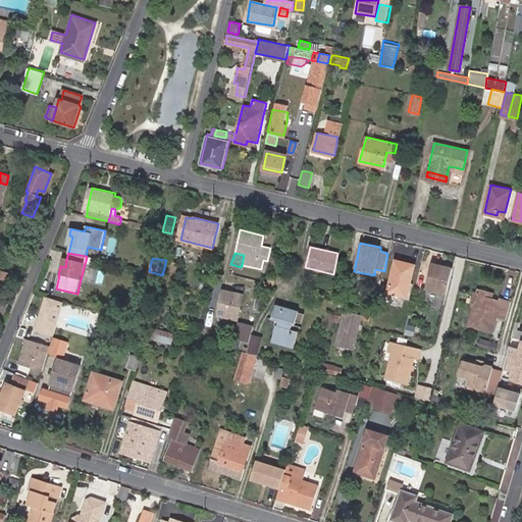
[(414,264),(395,259),(386,292),(406,296),(414,264)]
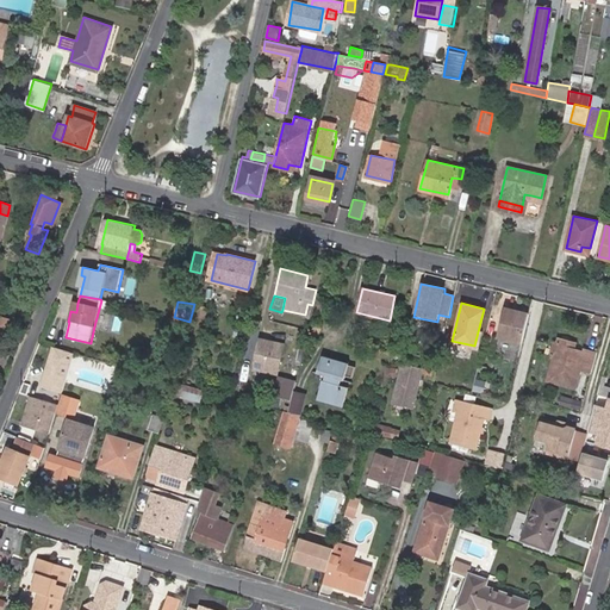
[(207,307),(199,305),(195,322),(204,324),(207,307)]
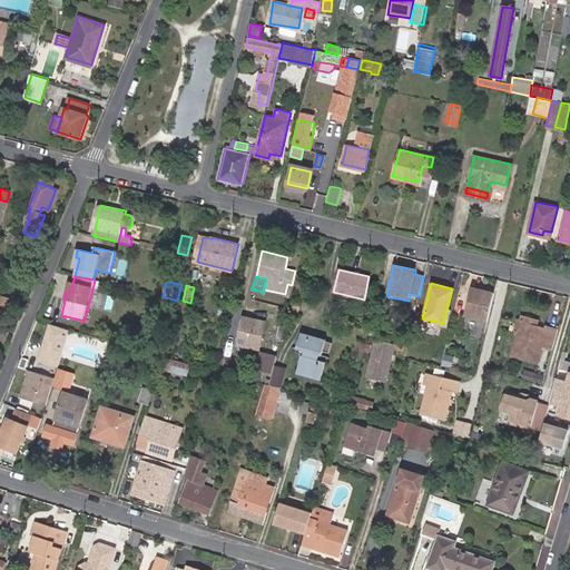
[(488,321),(494,293),(471,287),(464,315),(488,321)]
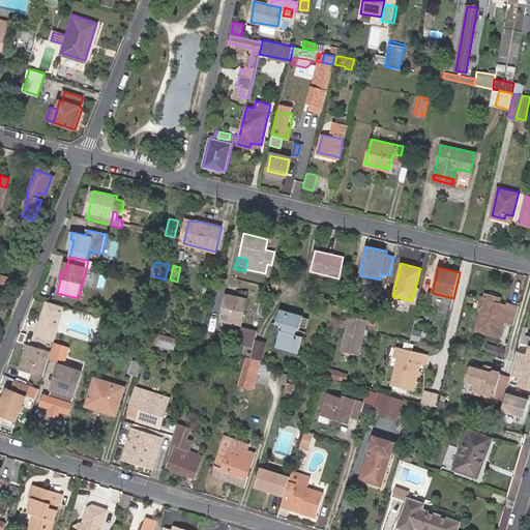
[(177,282),(170,280),(167,292),(174,294),(177,282)]
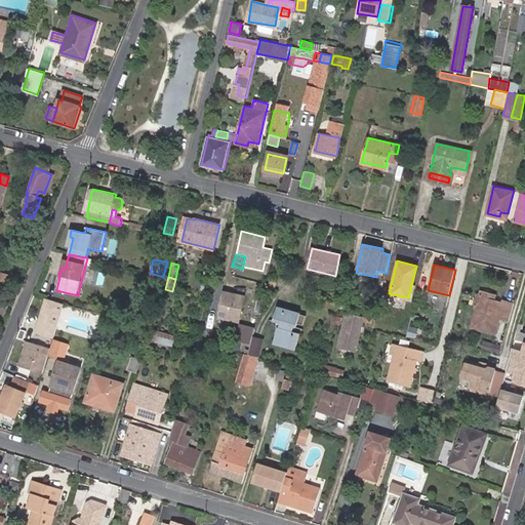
[(479,295),(476,305),(470,326),(493,333),(497,318),(509,321),(513,303),(501,299),(500,301),(493,299),(490,298),(491,293),(480,290),(479,295)]
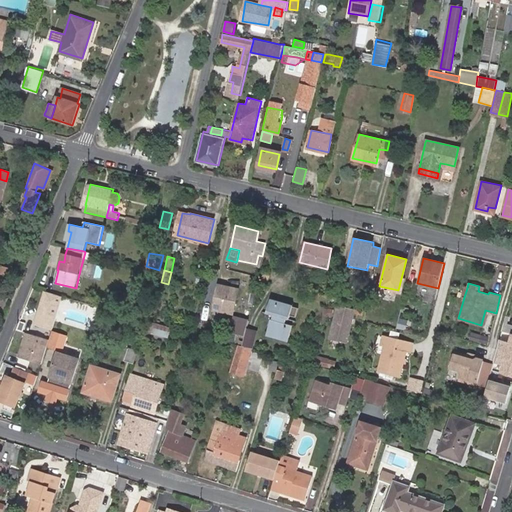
[(250,308),(255,289),(243,287),(238,305),(250,308)]
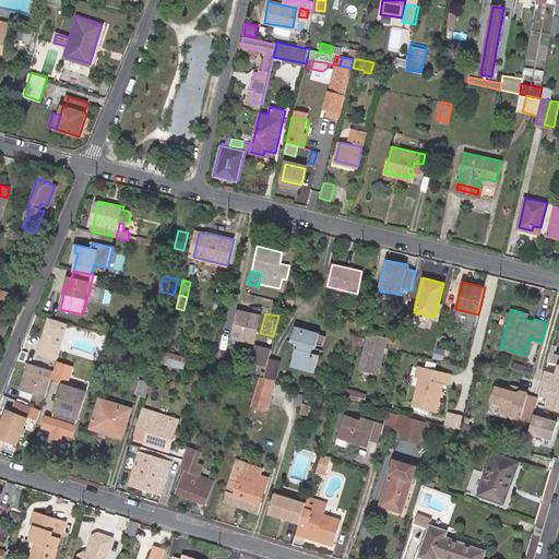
[(68,324),(48,318),(36,355),(57,360),(68,324)]
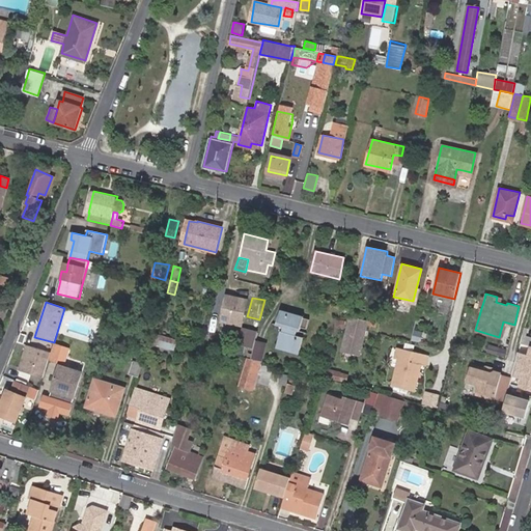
[(302,315),(280,309),(276,324),(282,326),(276,347),(298,354),(302,337),(295,334),(296,330),(298,331),(300,326),(304,327),(306,318),(302,316),(302,315)]
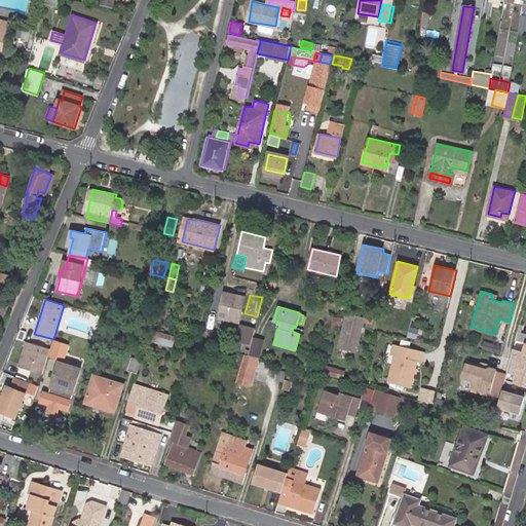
[(366,318),(345,313),(337,348),(358,353),(366,318)]
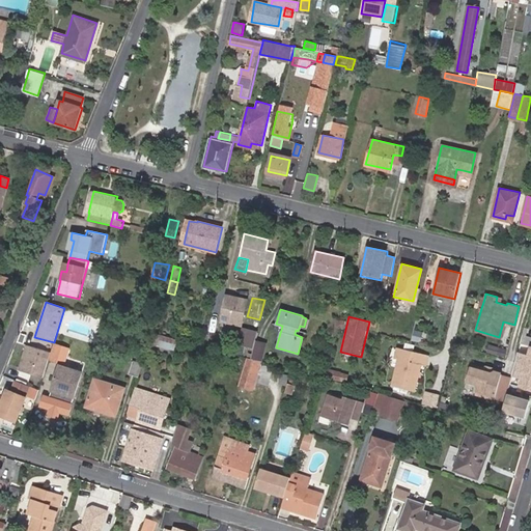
[(177,340),(152,333),(150,340),(175,348),(177,340)]
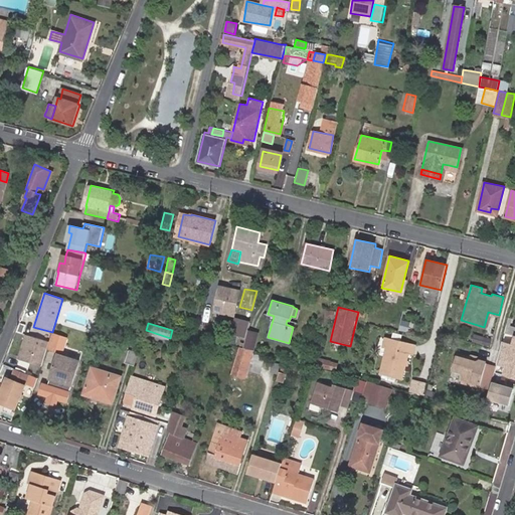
[(514,325),(507,323),(505,331),(514,334),(514,325)]
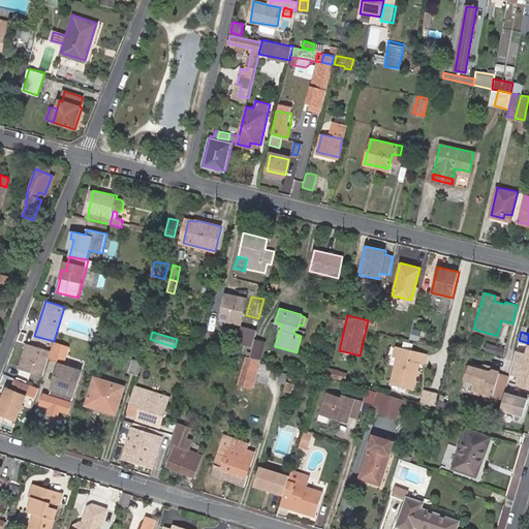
[(255,338),(251,358),(260,360),(266,340),(255,338)]
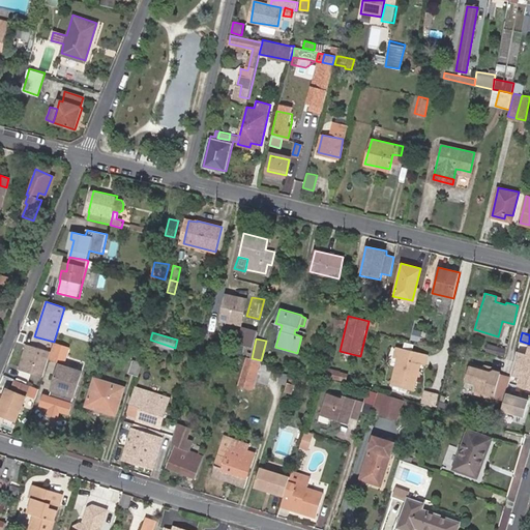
[(402,348),(408,350),(410,350),(412,351),(414,343),(404,341),(402,348)]
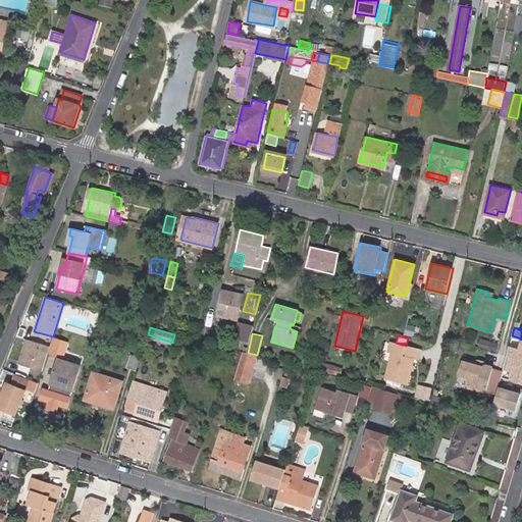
[(48,353),(50,345),(27,338),(19,363),(43,370),(48,353)]
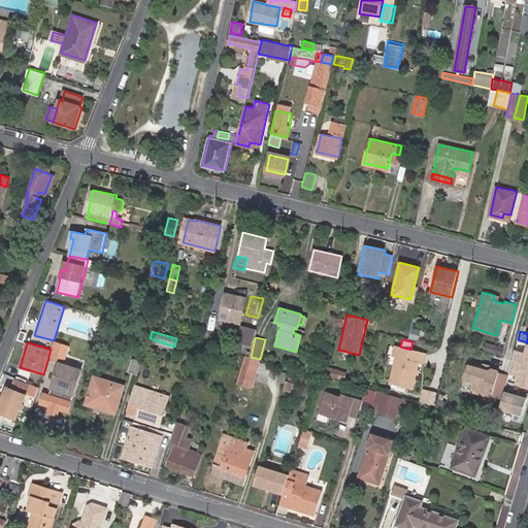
[(66,347),(54,342),(51,349),(48,357),(61,361),(66,347)]
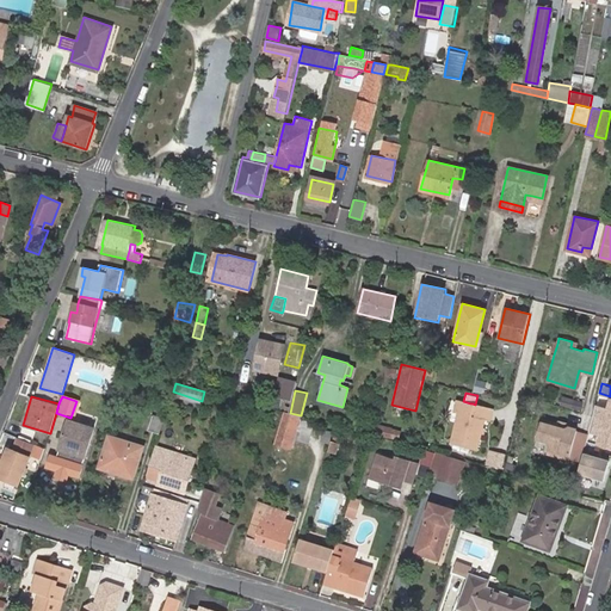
[(610,397),(610,399),(608,409),(598,406),(590,432),(602,436),(598,444),(610,448),(610,397)]
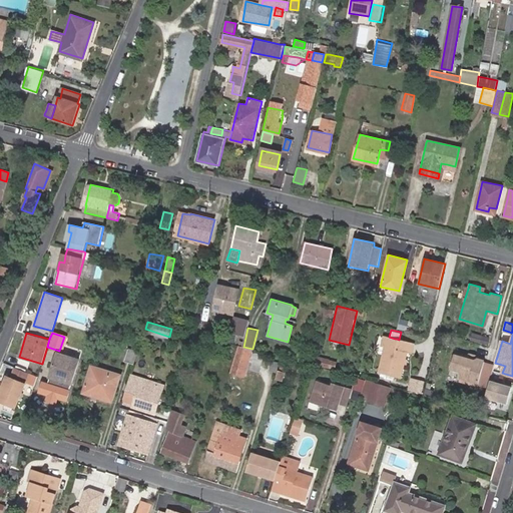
[(389,337),(386,336),(384,347),(377,371),(388,374),(397,339),(395,339),(389,337)]
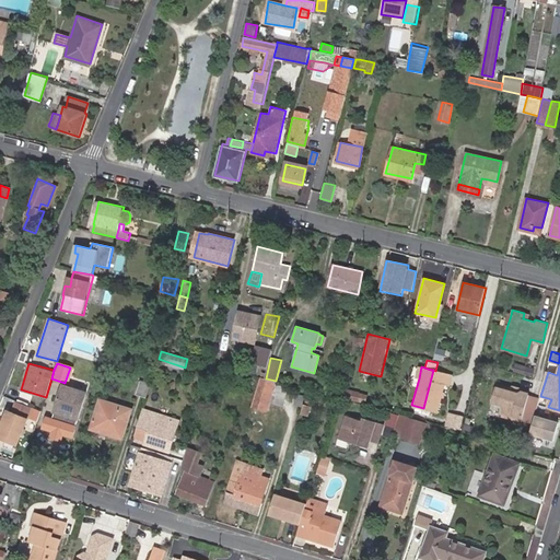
[(443,383),(445,374),(435,371),(433,370),(423,408),(436,411),(443,383)]
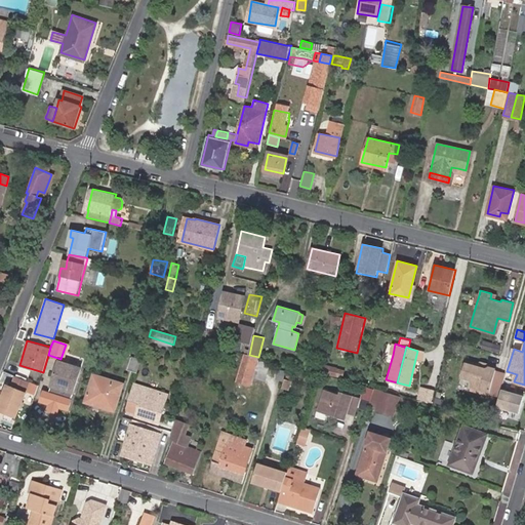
[(127,370),(137,374),(142,360),(131,358),(127,370)]
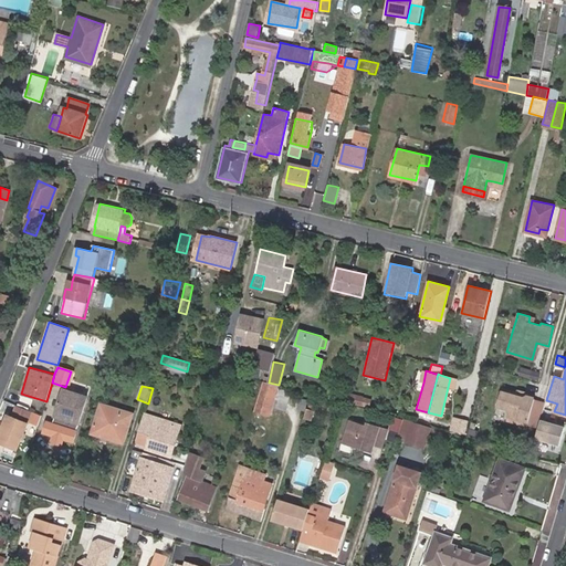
[(533,397),(526,396),(522,397),(514,395),(513,391),(502,389),(498,406),(511,409),(507,419),(525,423),(533,399),(533,397)]
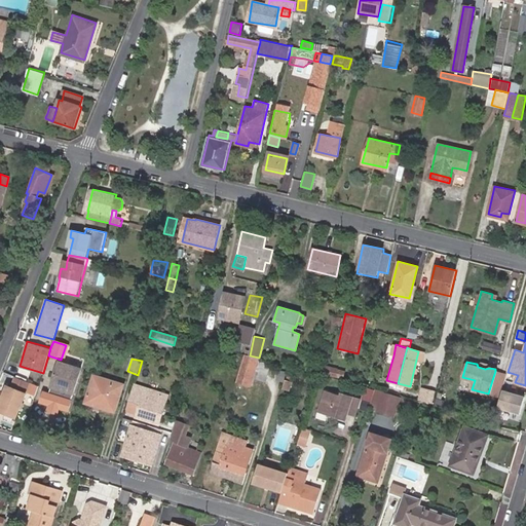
[(253,371),(242,367),(239,377),(250,381),(251,381),(253,371)]
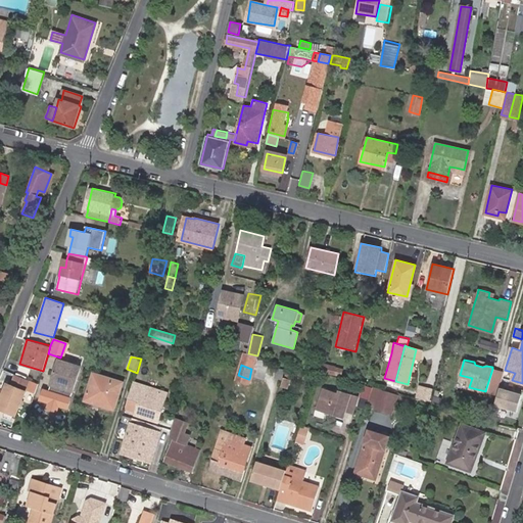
[(492,369),(485,391),(496,394),(503,372),(492,369)]
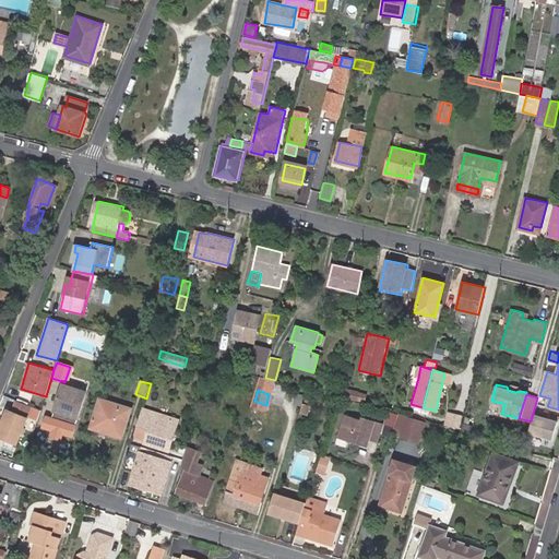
[(107,428),(105,433),(122,439),(131,411),(100,401),(93,425),(107,428)]
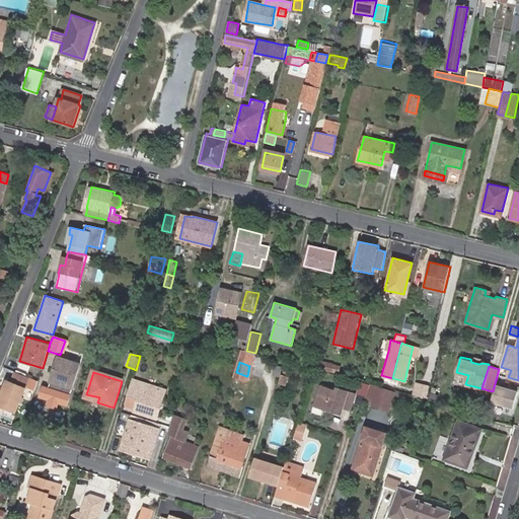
[(246,376),(236,372),(234,379),(246,383),(248,376),(247,376),(246,376)]
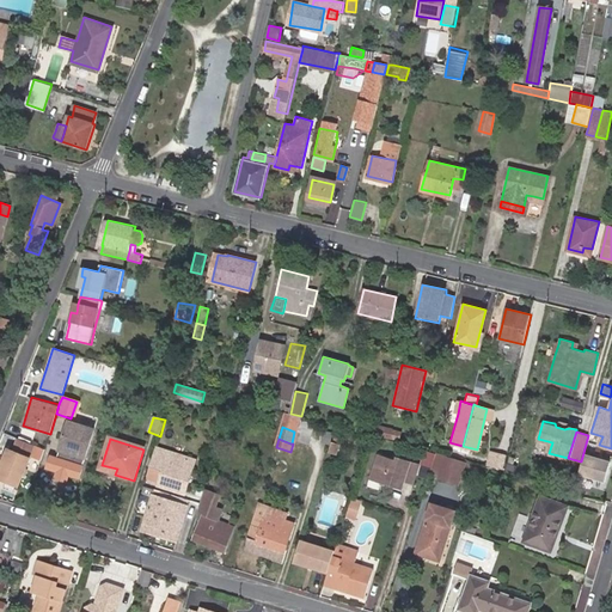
[(332,441),(329,452),(337,454),(340,444),(332,441)]
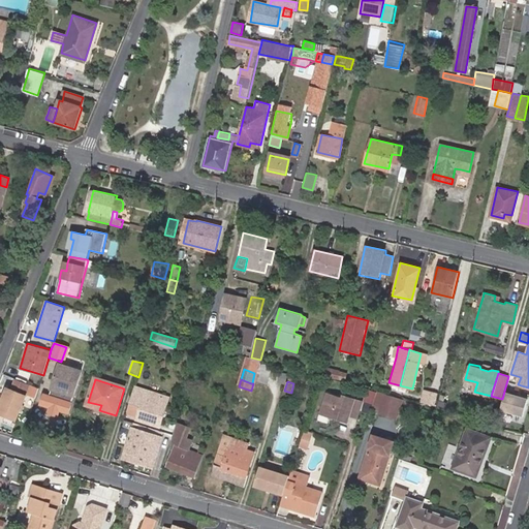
[(167,398),(135,387),(127,412),(137,415),(137,417),(160,425),(167,398)]
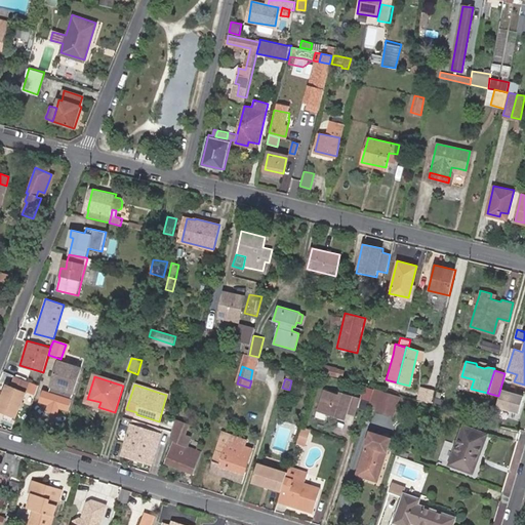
[(434,402),(438,389),(422,385),(419,397),(434,402)]
